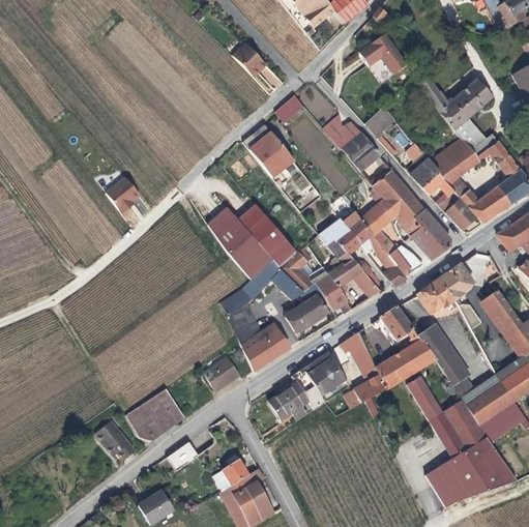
[(286,0),(278,7),(302,37),(330,15),(323,6),(317,0),(286,0)]
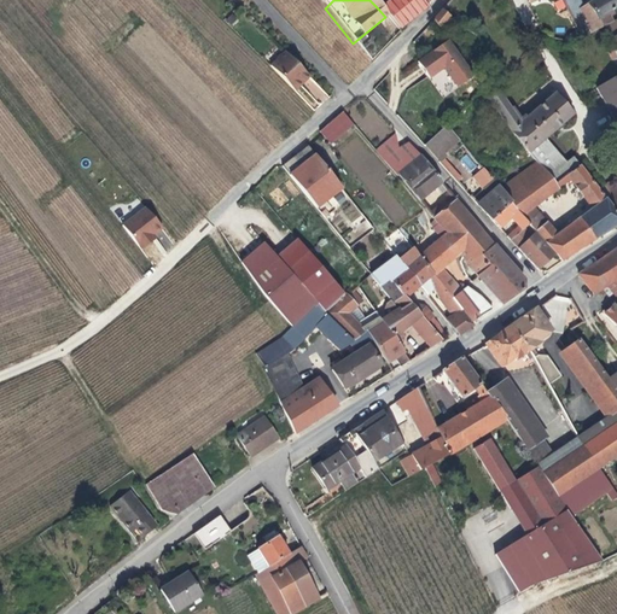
[(420,6),(415,0),(385,0),(377,7),(385,17),(394,29),(420,6)]
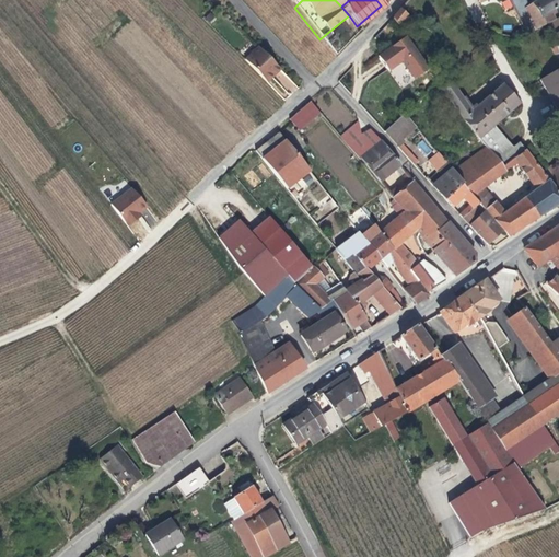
[(512,0),(528,34),(536,30),(533,22),(522,0),(512,0)]
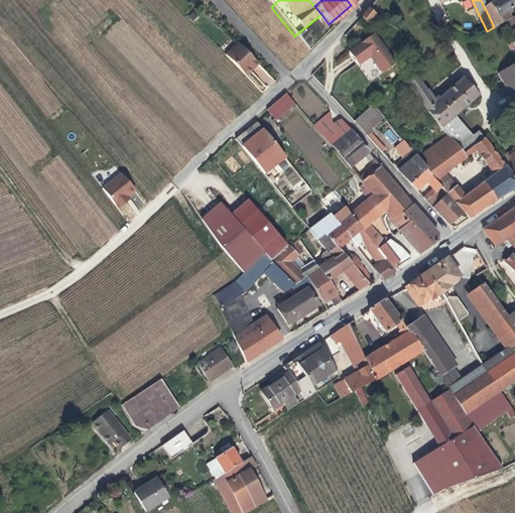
[(486,0),(481,0),(491,20),(508,9),(510,8),(512,12),(514,11),(514,0),(498,0),(489,6),(486,0)]
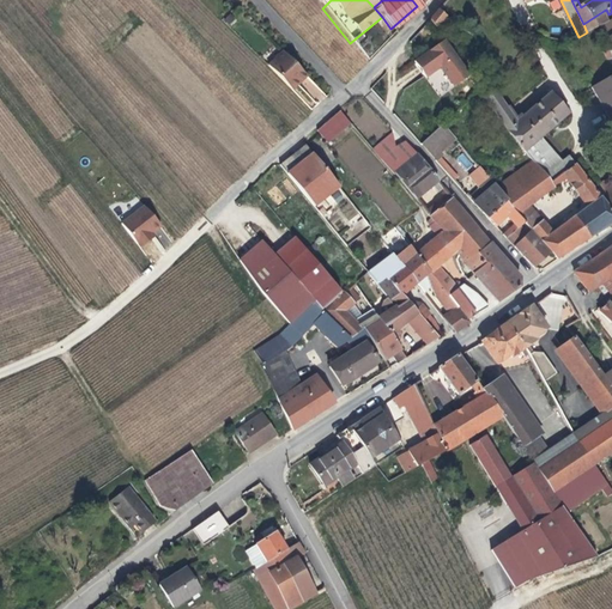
[(551,5),(553,14),(563,12),(561,2),(551,5)]
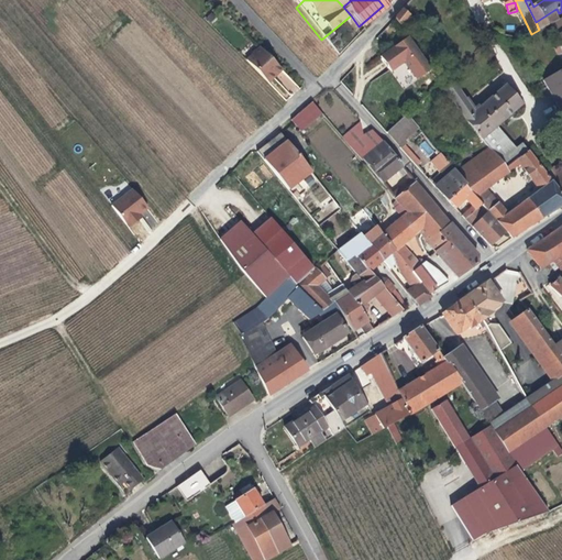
[(536,22),(539,30),(548,25),(553,23),(560,20),(554,10),(536,22)]
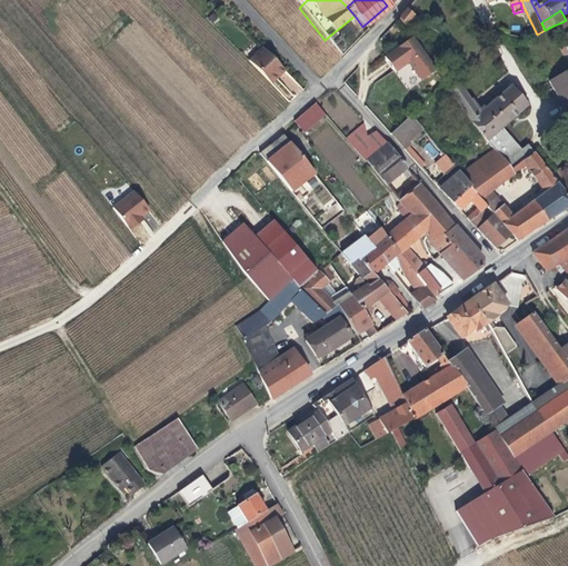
[(409,15),(405,20),(410,29),(417,21),(409,15)]
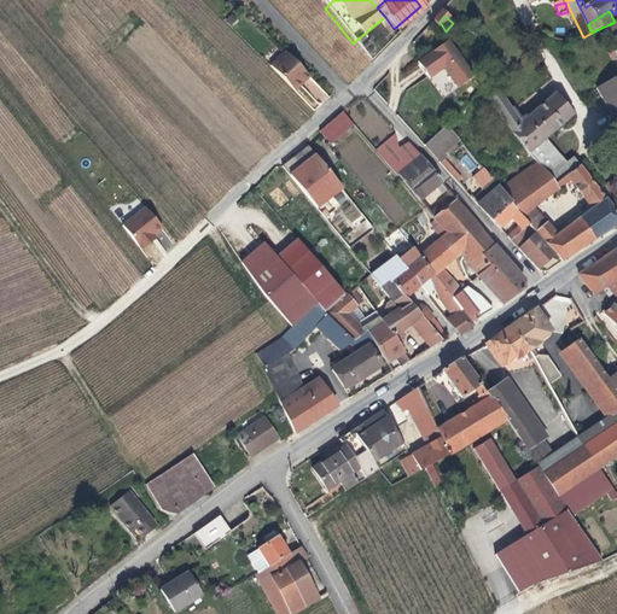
[(607,25),(601,28),(607,40),(613,36),(607,25)]
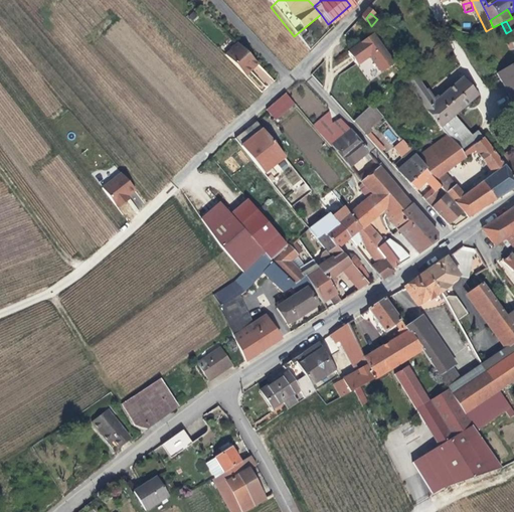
[(395,65),(374,35),(348,53),(358,67),(370,59),(381,75),(395,65)]
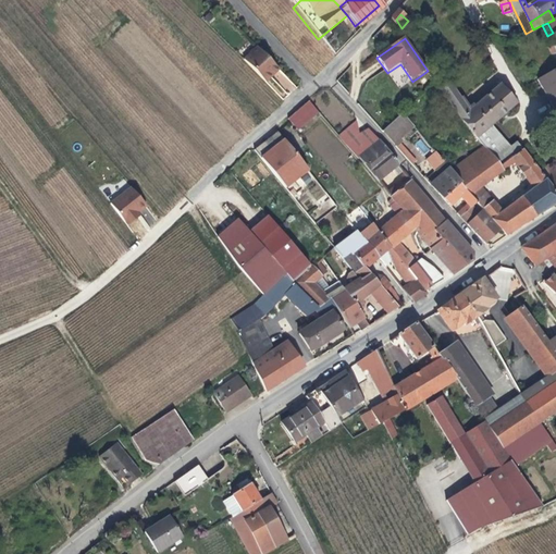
[(256,50),(243,63),(264,86),(278,73),(256,50)]
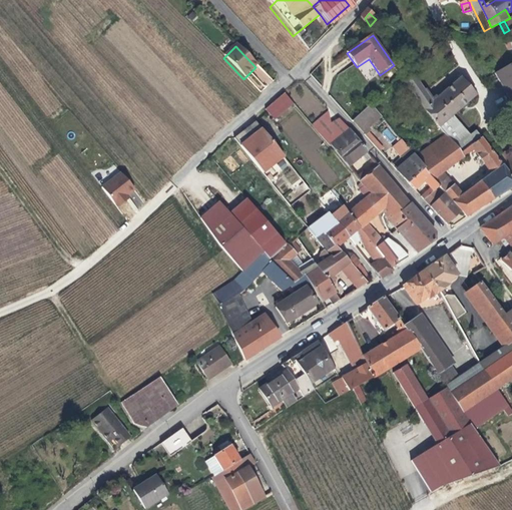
[(511,62),(496,71),(511,101),(511,62)]
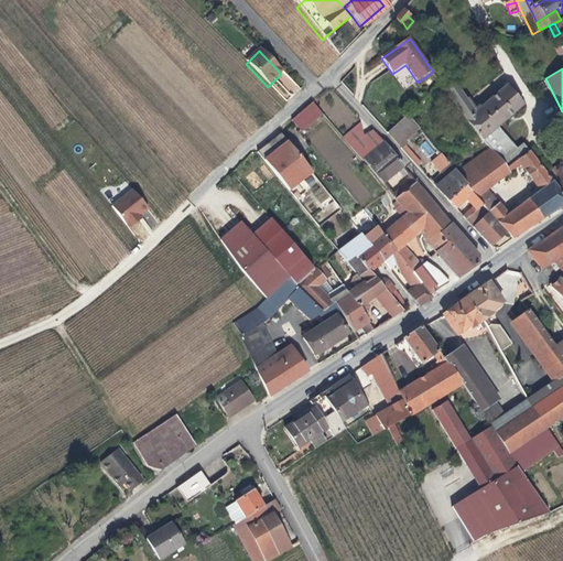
[(456,82),(447,88),(466,115),(491,144),(497,152),(506,164),(518,155),(528,148),(523,142),(517,147),(498,125),(524,103),(507,83),(475,110),(456,82)]
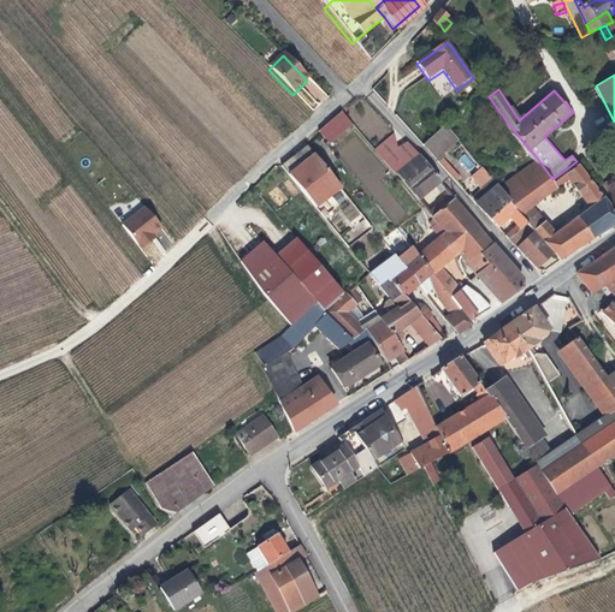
[(343,108),(320,128),(330,141),(354,122),(343,108)]
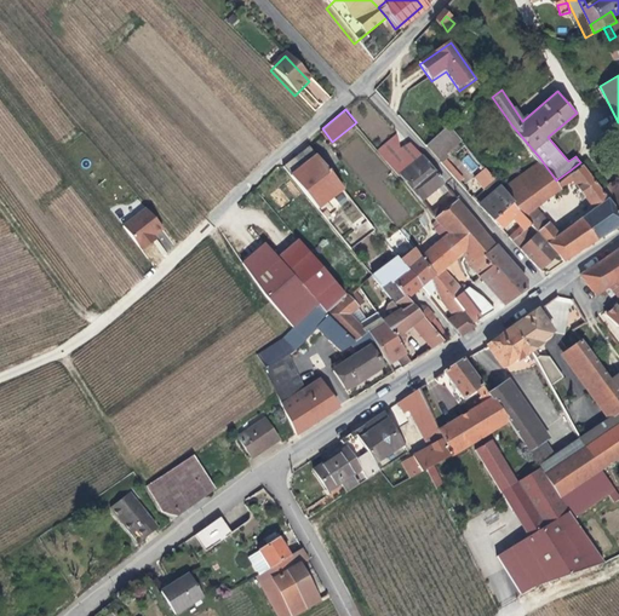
[(448,122),(431,137),(445,150),(460,137),(448,122)]
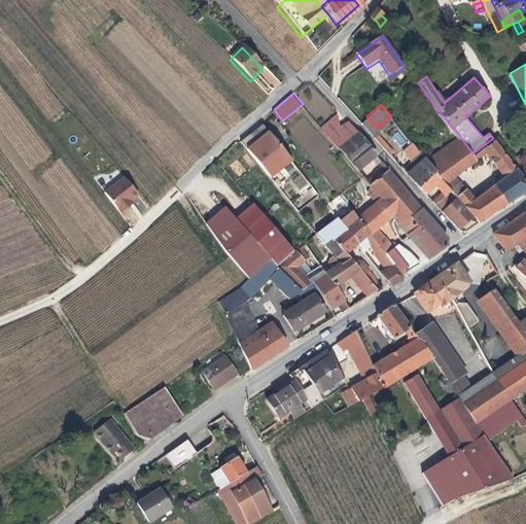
[(355,128),(349,121),(340,120),(337,110),(320,124),(339,147),(340,146),(358,169),(373,158),(377,154),(355,128)]
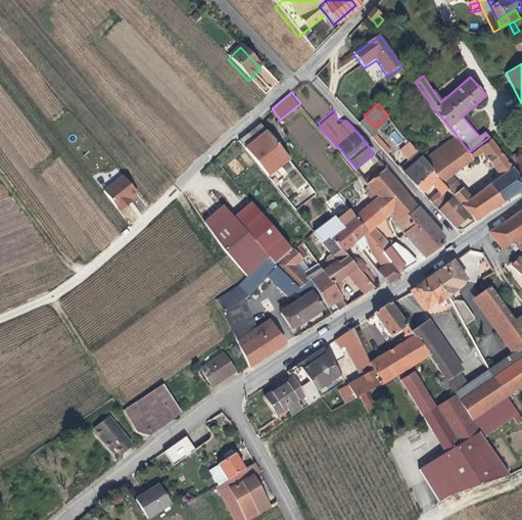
[(364,115),(359,121),(372,136),(376,132),(378,130),(375,127),(364,115)]
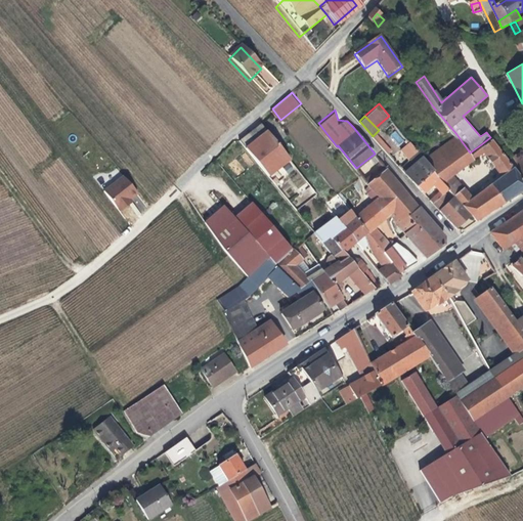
[(261,123),(240,139),(247,146),(267,130),(261,123)]
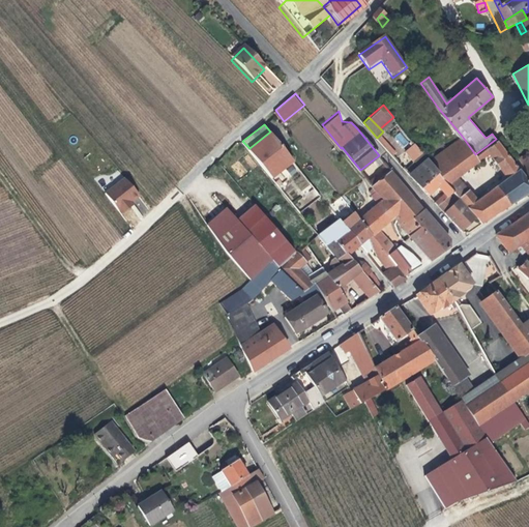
[(270,132),(250,148),(272,177),(293,159),(270,132)]
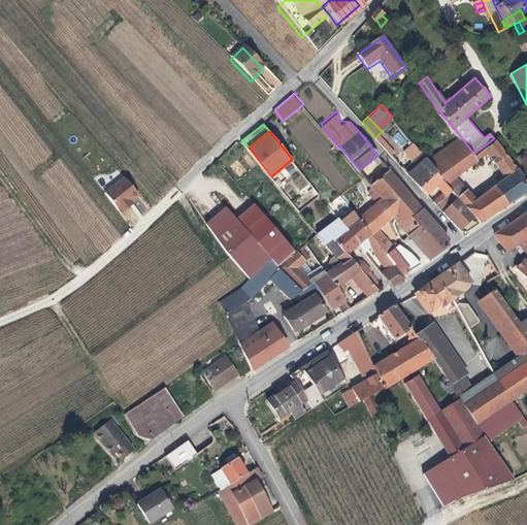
[(380,133),(375,137),(397,160),(400,157),(380,133)]
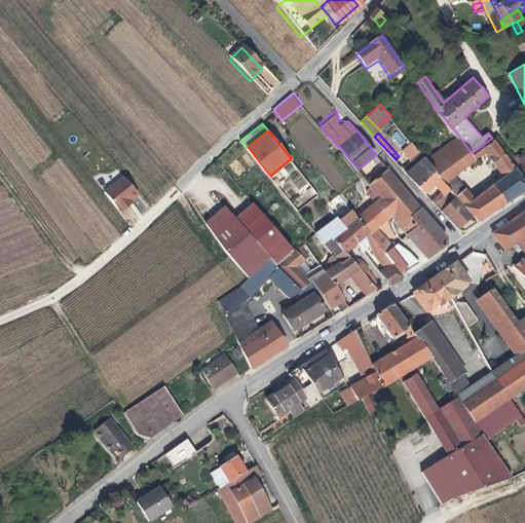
[(391,140),(402,150),(407,144),(398,134),(391,140)]
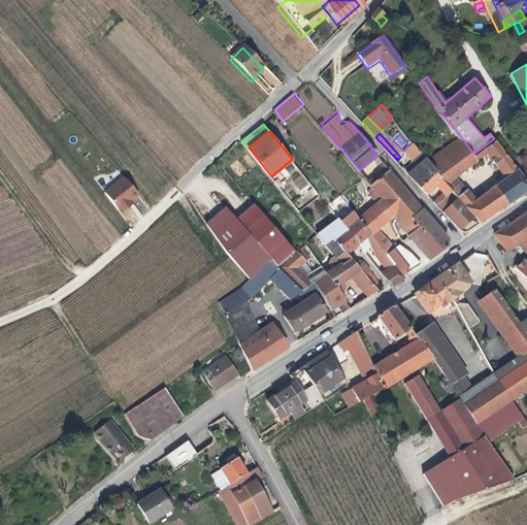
[(428,160),(437,171),(453,190),(476,217),(481,222),(501,207),(526,192),(526,179),(520,170),(511,159),(494,138),(485,145),(507,175),(478,198),(456,175),(478,159),(473,154),(465,142),(460,135),(428,160)]
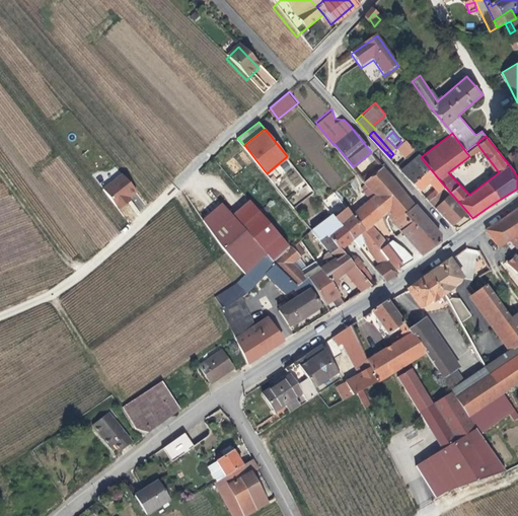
[(408,158),(398,166),(414,183),(430,168),(421,157),(415,150),(410,154),(414,159),(411,162),(408,158)]
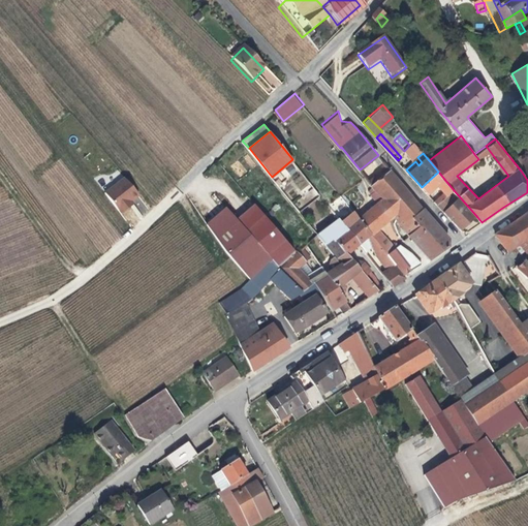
[(382,160),(378,155),(374,158),(378,163),(382,160)]
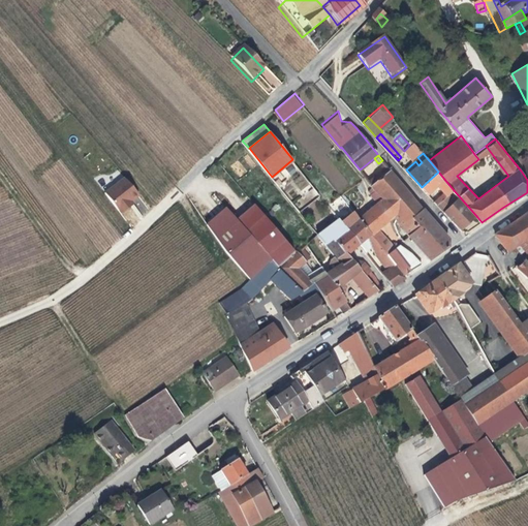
[(390,169),(387,166),(381,172),(383,175),(390,169)]
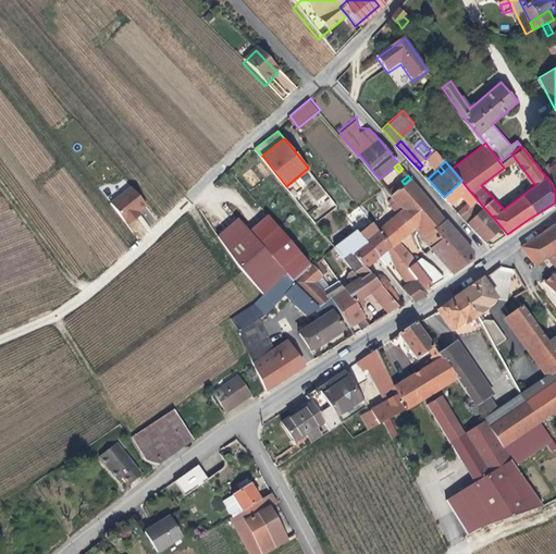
[(392,194),(404,208),(405,207),(412,216),(419,210),(433,228),(444,219),(410,179),(404,184),(396,191),(392,194)]
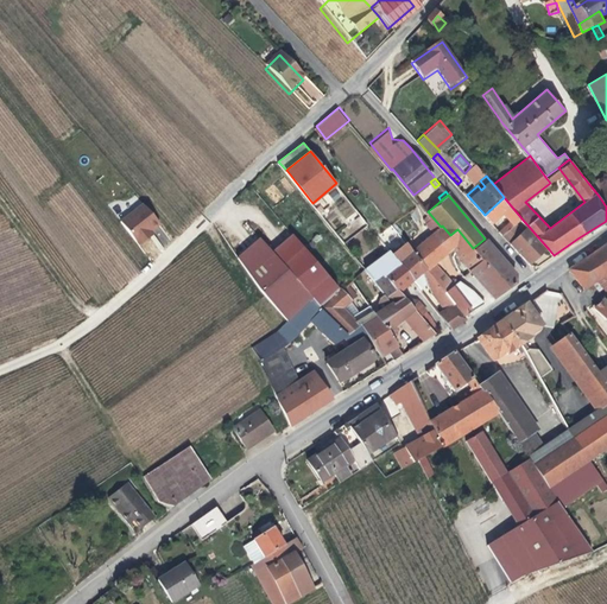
[(429,204),(432,208),(441,201),(438,197),(429,204)]
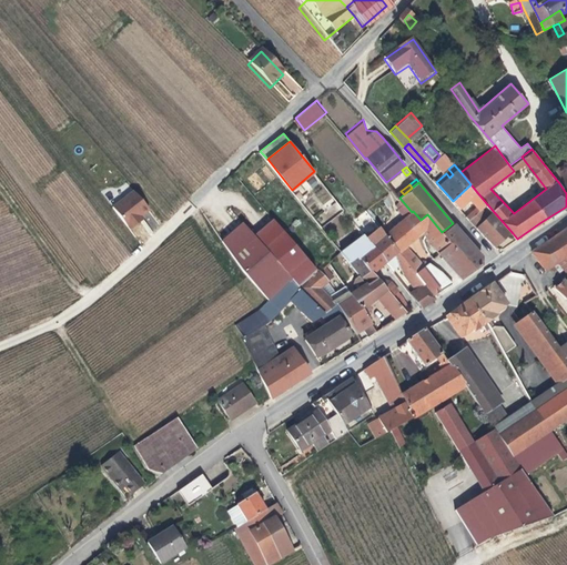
[(471,184),(453,201),(461,211),(465,207),(463,204),(469,199),(472,202),(477,208),(467,217),(469,219),(487,204),(471,184)]
